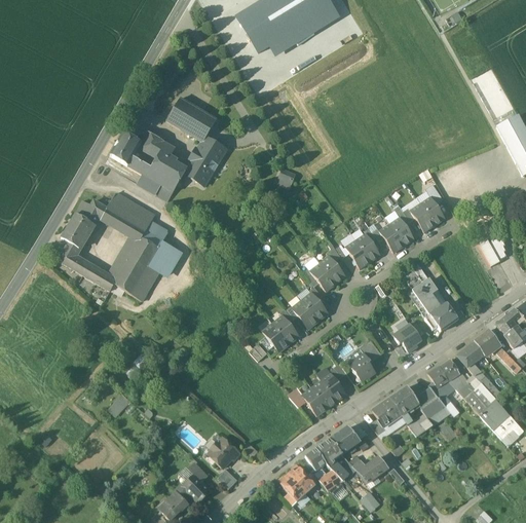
[(262,0),(236,16),(258,52),(268,46),(333,6),(329,0),(262,0)]
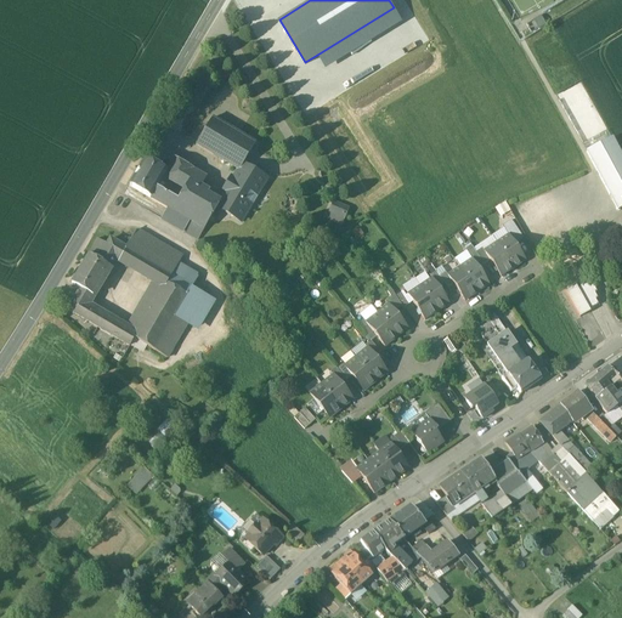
[(401,20),(394,7),(317,55),(324,67),(401,20)]
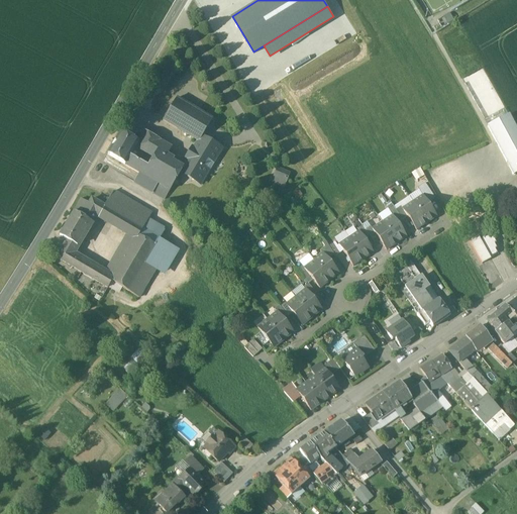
[(164,118),(199,138),(201,135),(212,117),(177,96),(164,118)]
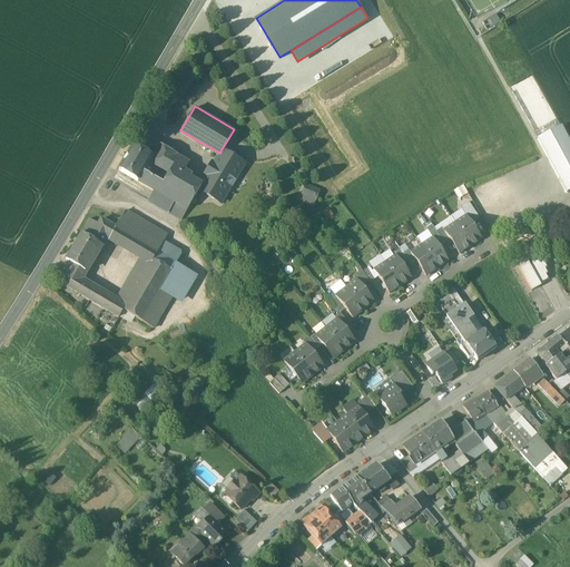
[(538,137),(567,191),(569,187),(569,142),(561,125),(538,137)]
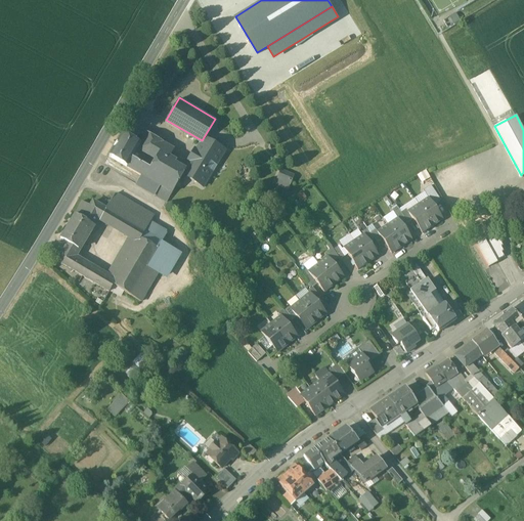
[(155,136),(145,130),(139,141),(140,141),(139,142),(148,147),(148,146),(155,136)]
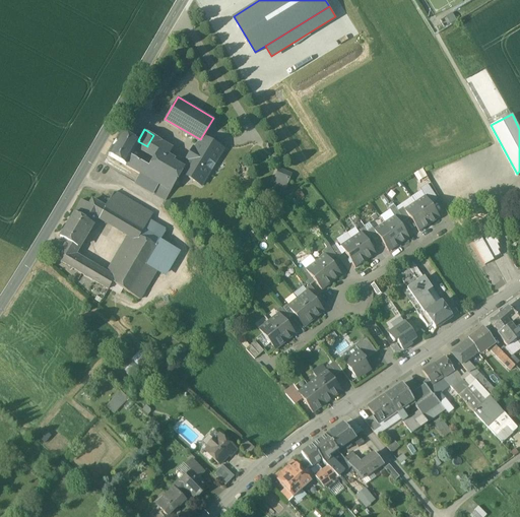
[(121,130),(108,152),(126,164),(130,154),(131,155),(134,150),(133,149),(138,141),(139,140),(138,140),(121,130)]
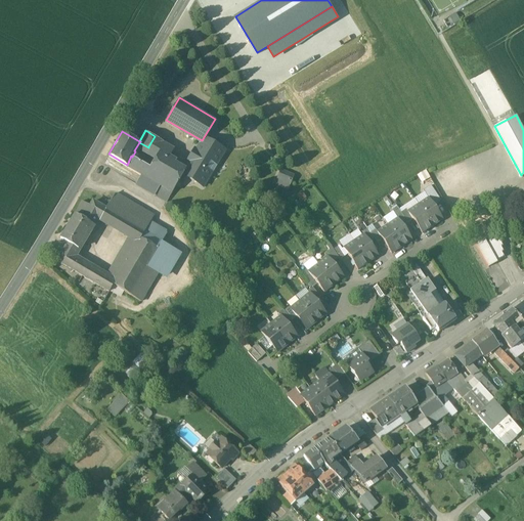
[(162,140),(155,136),(148,146),(148,147),(150,156),(155,158),(158,153),(155,150),(162,140)]
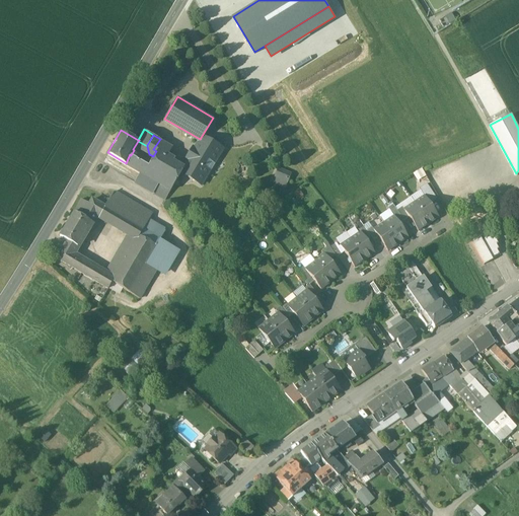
[(190,157),(180,171),(201,183),(210,168),(203,164),(207,158),(214,162),(222,147),(202,136),(200,139),(195,148),(193,147),(188,156),(190,157)]
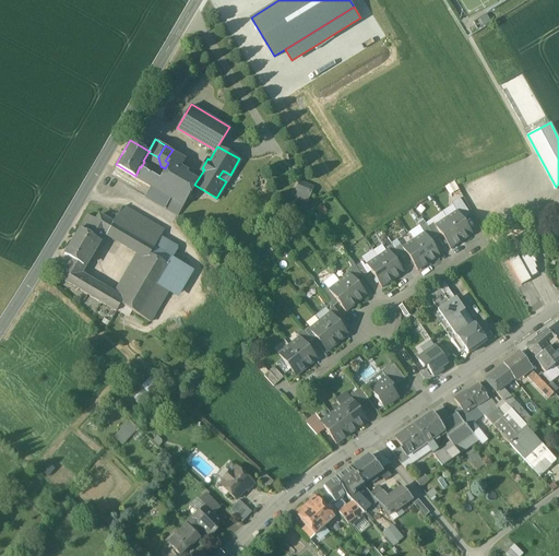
[(185,157),(173,150),(165,161),(168,163),(179,168),(185,157)]
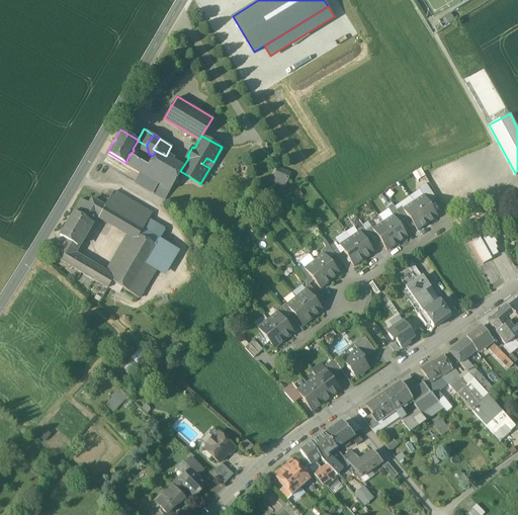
[(153,156),(148,165),(148,164),(143,173),(159,182),(172,160),(166,156),(156,151),(153,156)]
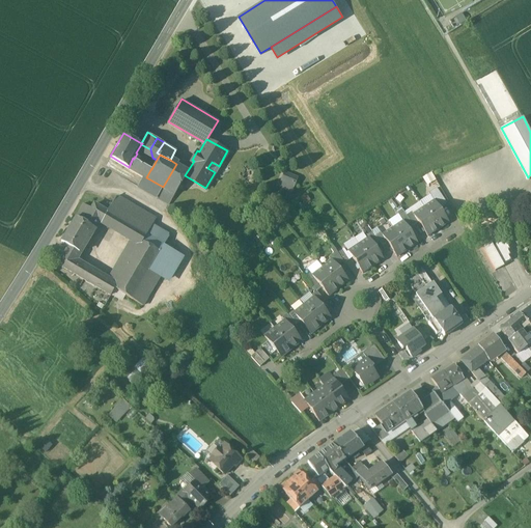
[(134,159),(133,158),(129,167),(143,175),(146,177),(151,168),(134,159)]
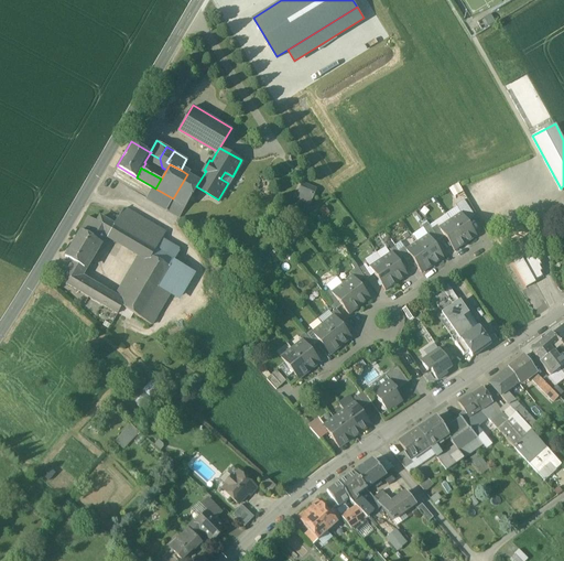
[(187,174),(173,198),(185,206),(196,186),(199,181),(187,174)]
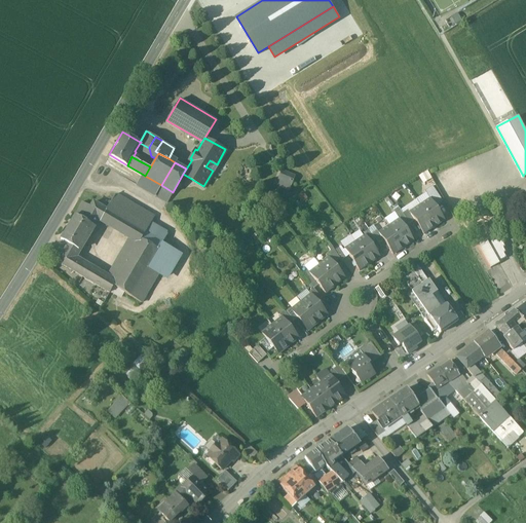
[(423,180),(433,176),(429,169),(419,173),(423,180)]
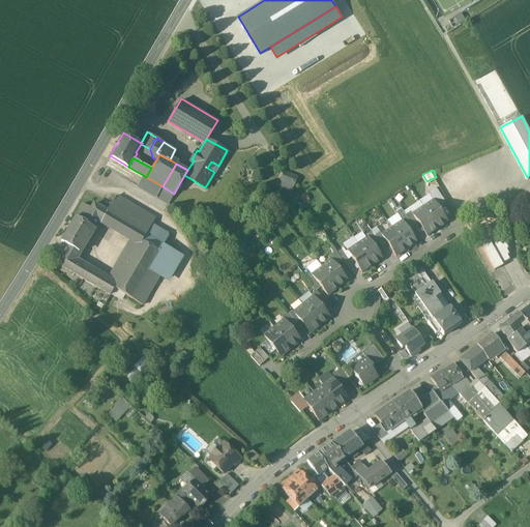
[(278,182),(292,189),(297,178),(284,172),(278,182)]
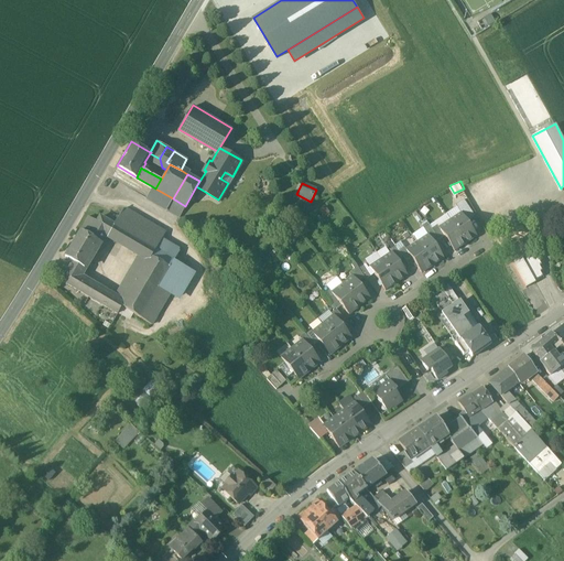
[(166,208),(173,198),(155,189),(152,186),(147,196),(166,208)]
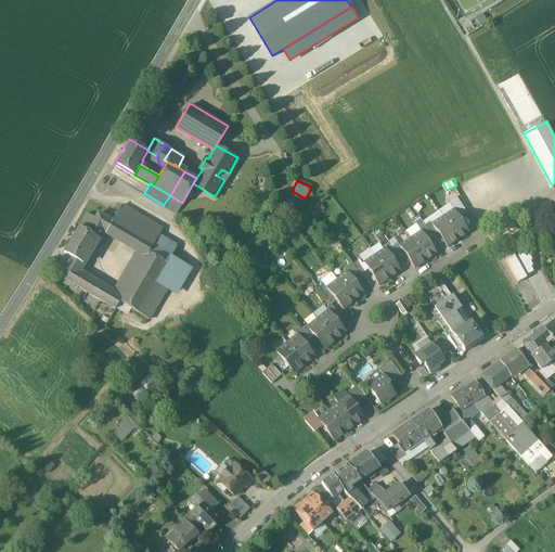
[(467,210),(456,194),(448,200),(453,207),(459,216),(467,210)]
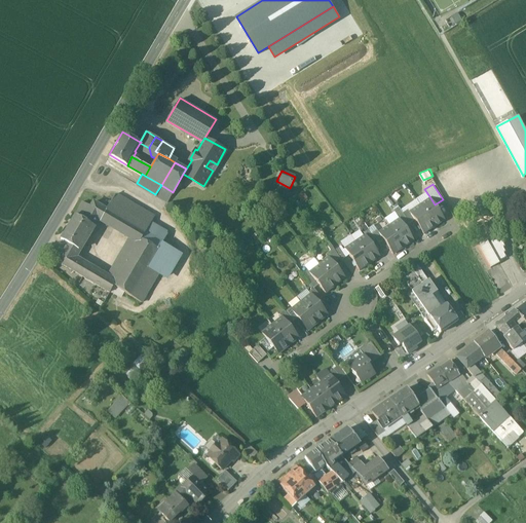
[(173,192),(161,185),(155,194),(167,200),(173,192)]
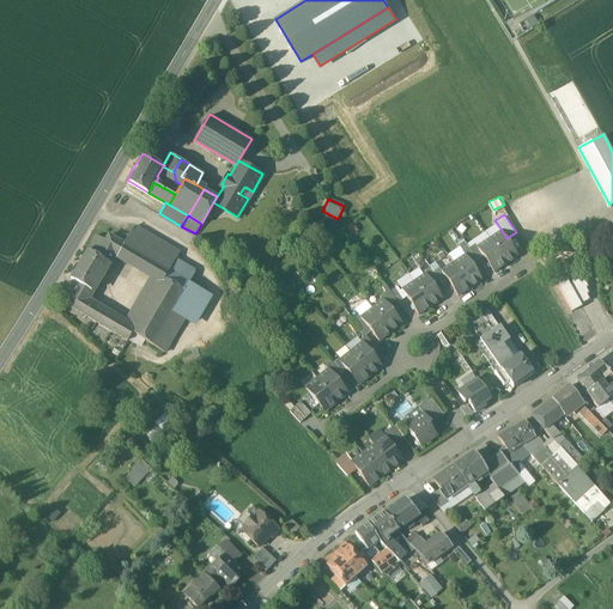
[(135,224),(125,243),(117,254),(162,279),(163,276),(178,249),(135,224)]
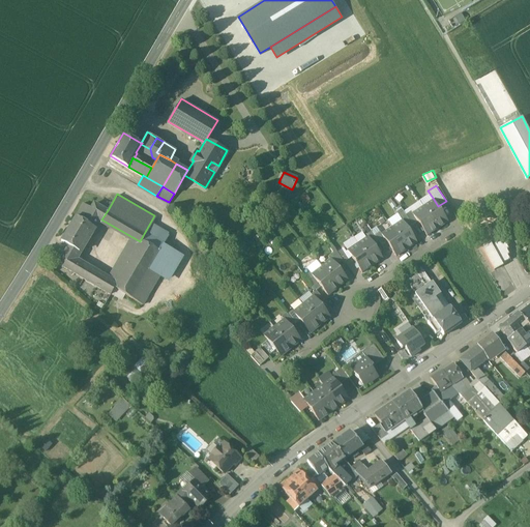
[(438,206),(433,198),(422,205),(437,227),(447,220),(438,206)]
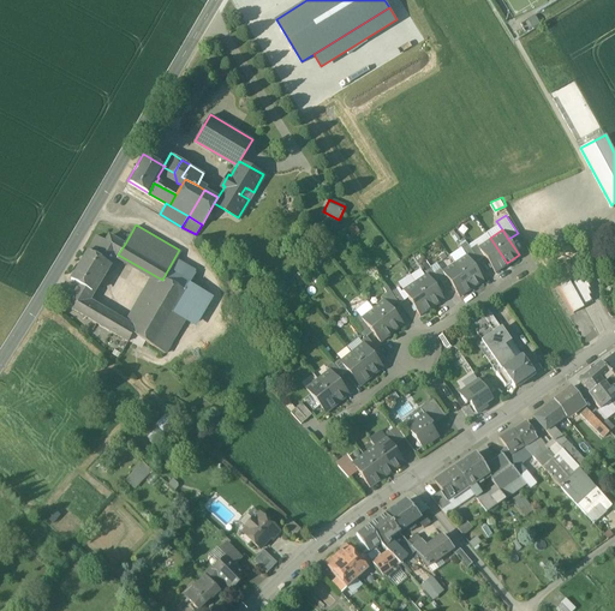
[(96,234),(88,249),(97,255),(106,240),(96,234)]
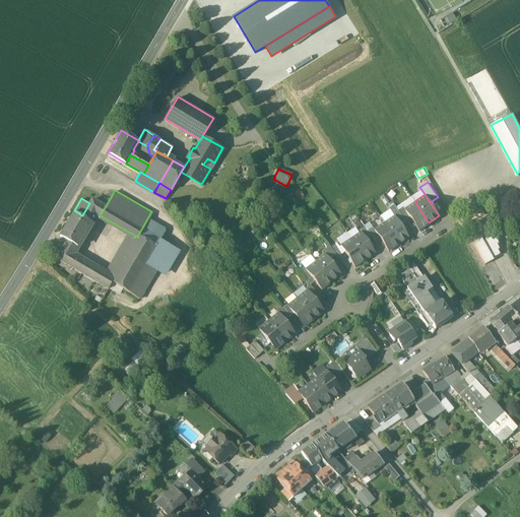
[(106,206),(92,198),(89,203),(82,215),(91,220),(96,213),(100,215),(106,206)]
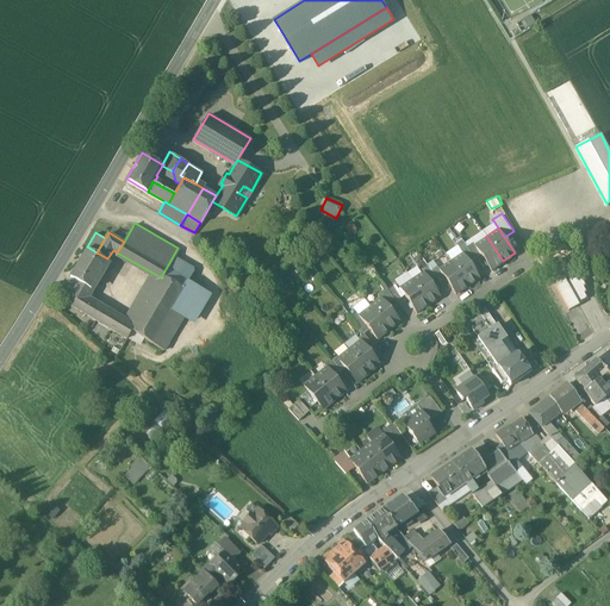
[(503,261),(486,236),(474,243),(480,252),(491,269),(503,261)]
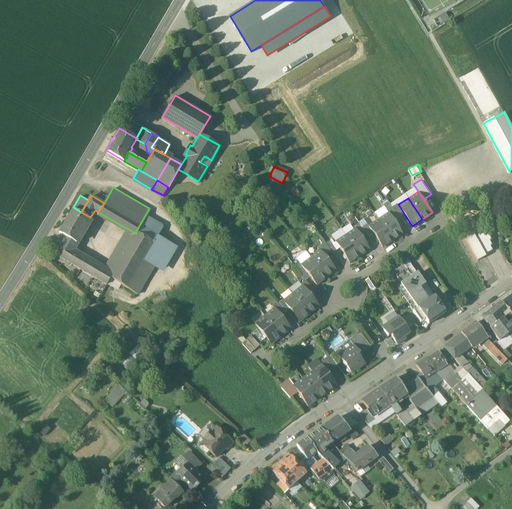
[(392,205),(388,200),(383,203),(388,211),(393,218),(398,215),(392,205)]
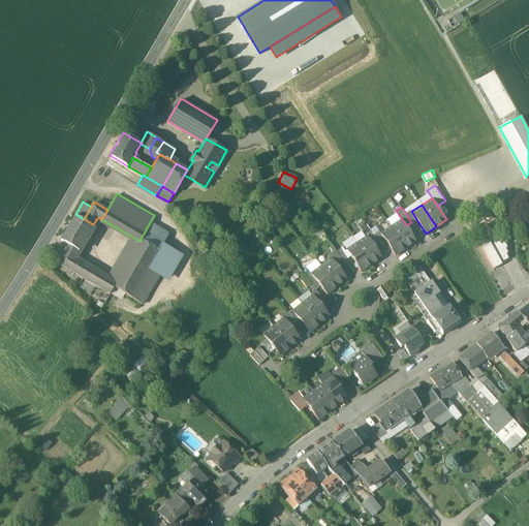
[(411,211),(410,209),(405,212),(411,222),(416,219),(411,211)]
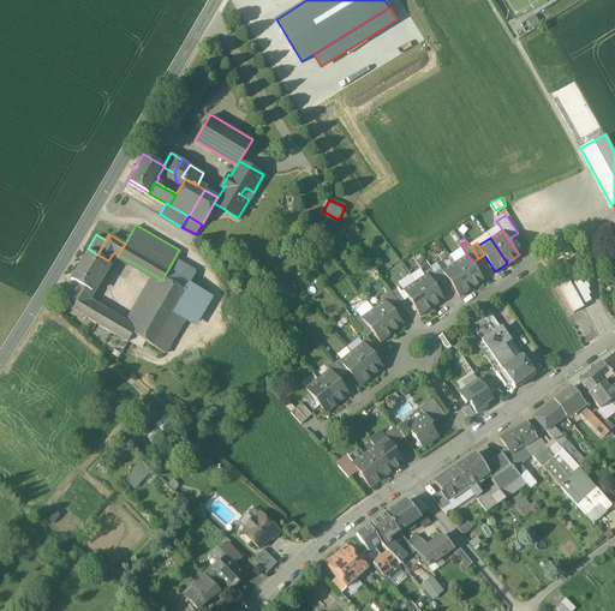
[(97,255),(88,249),(71,277),(81,283),(91,289),(97,280),(102,273),(108,261),(97,255)]
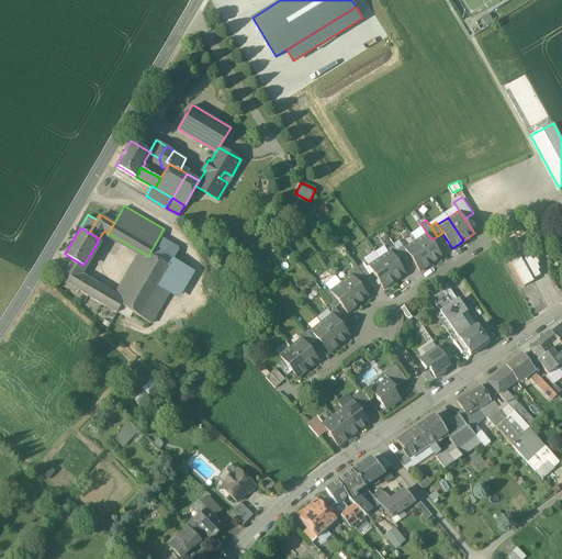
[(426,232),(415,239),(430,263),(441,255),(431,239),(426,232)]
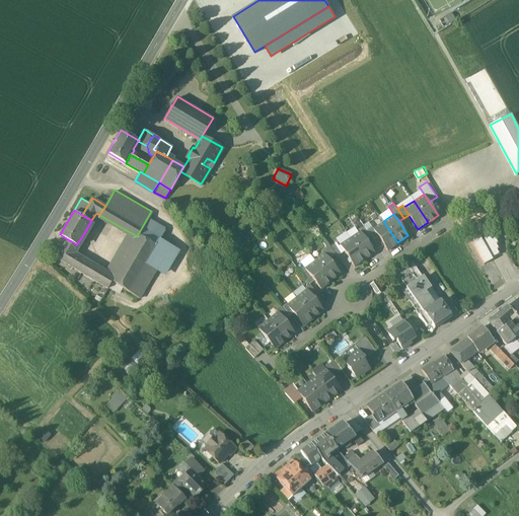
[(148,217),(138,234),(156,244),(166,227),(148,217)]
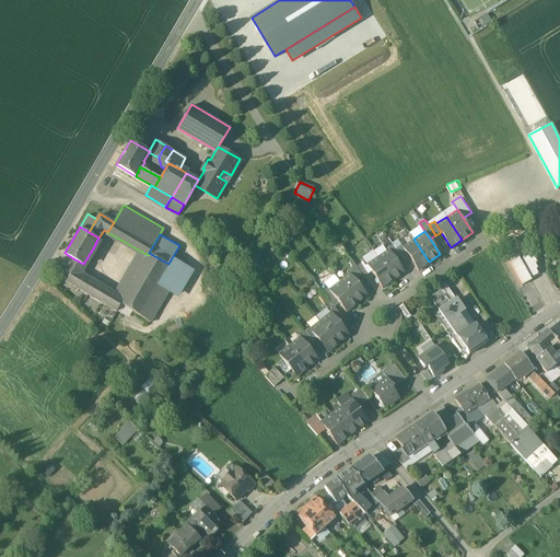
[(429,262),(413,239),(403,245),(408,254),(419,268),(429,262)]
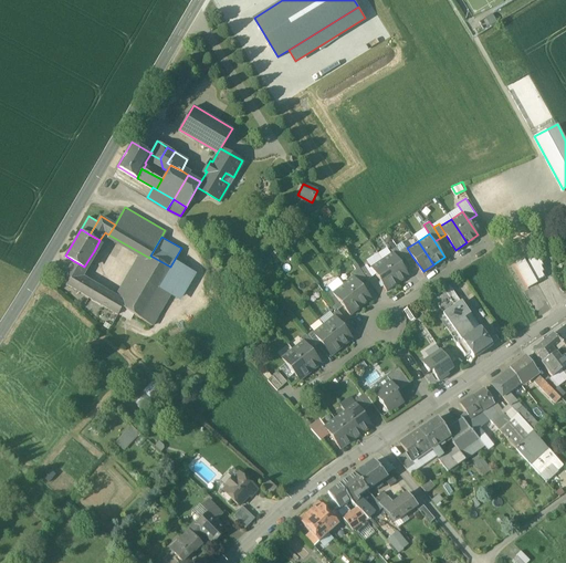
[(400,249),(397,244),(391,248),(394,251),(399,259),(405,256),(400,249)]
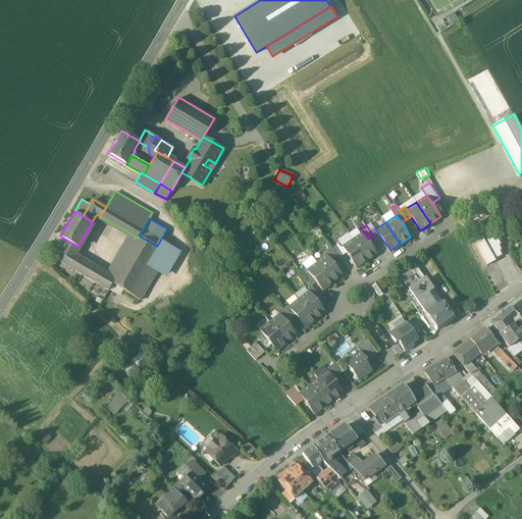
[(374,226),(369,229),(373,236),(375,240),(380,237),(375,228),(374,226)]
